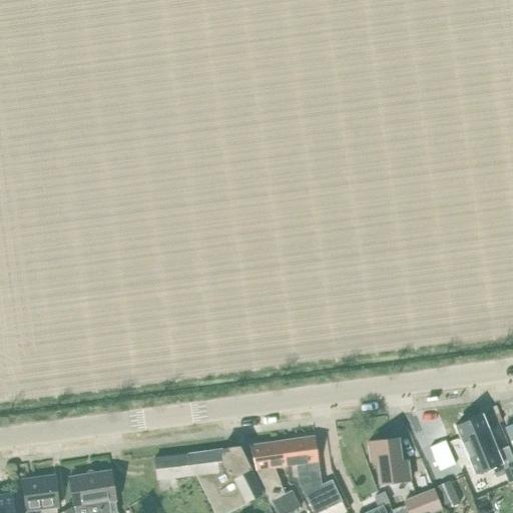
[(482,415),(455,426),(475,474),(491,467),(495,477),(504,474),(508,484),(512,481),(512,459),(508,447),(497,451),(482,415)]
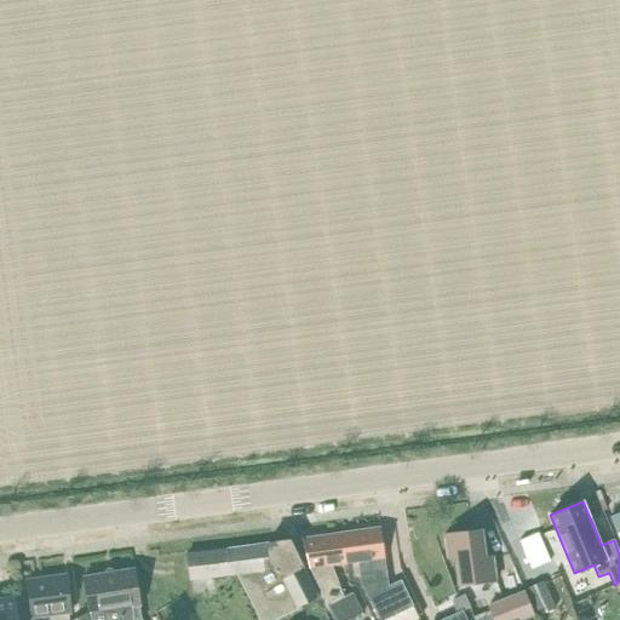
[(619,511),(609,516),(619,541),(619,511)]
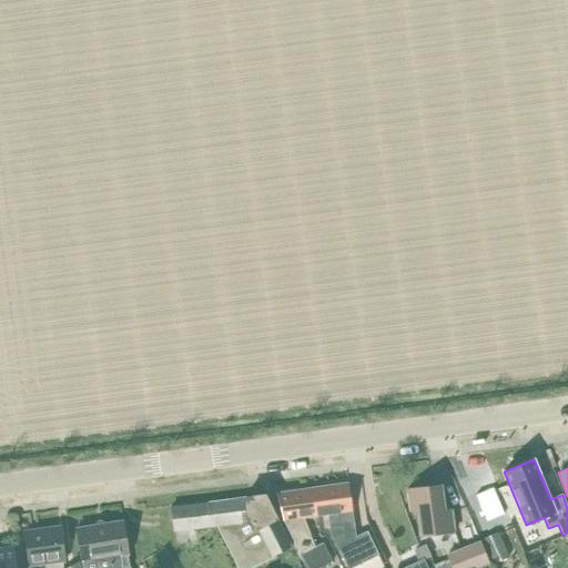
[(348,483),(313,488),(316,516),(327,515),(331,534),(332,535),(347,567),(353,567),(378,556),(366,531),(355,537),(348,483)]
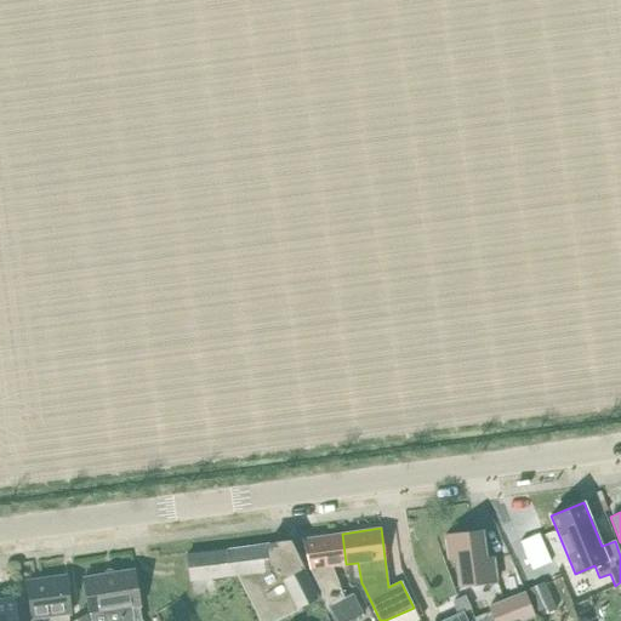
[(485,558),(482,531),(444,536),(448,559),(455,558),(459,586),(496,581),(493,557),(485,558)]
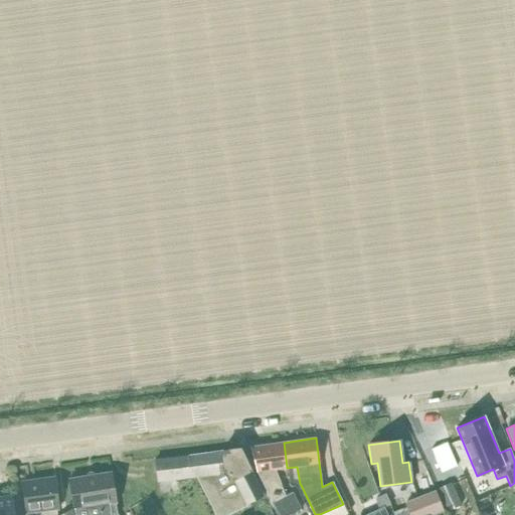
[(287,468),(284,443),(250,447),(250,449),(256,472),(278,514),(288,514),(301,509),(293,493),(285,496),(275,470),(287,468)]
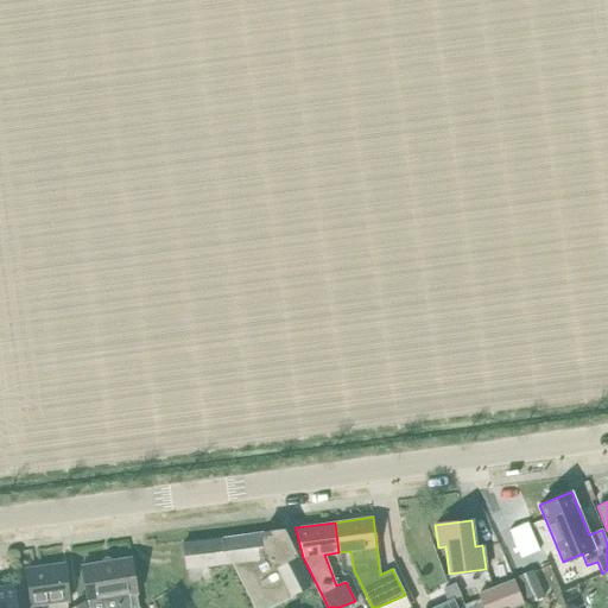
[(526,523),(510,530),(520,558),(538,551),(526,523)]
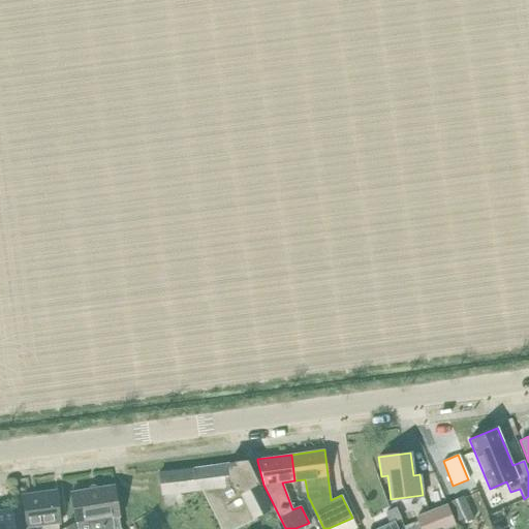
[(246,461),(194,468),(205,488),(200,490),(219,528),(230,528),(270,510),(246,461)]
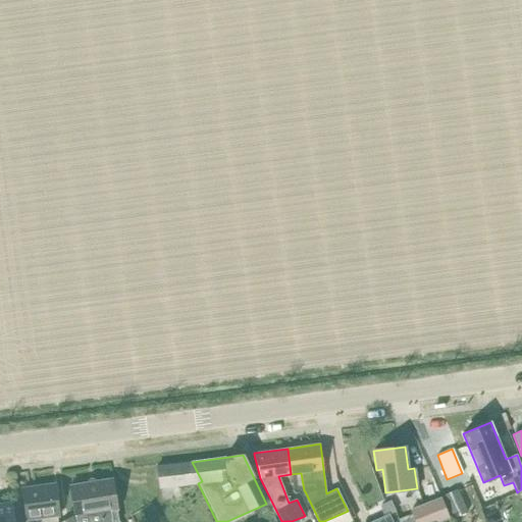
[(470,460),(463,463),(466,471),(474,468),(470,460)]
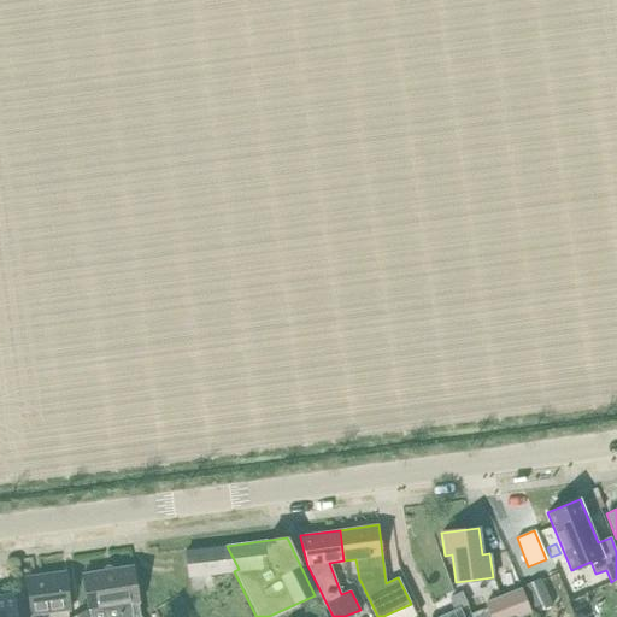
[(227,546),(184,551),(187,577),(234,571),(239,569),(227,546)]
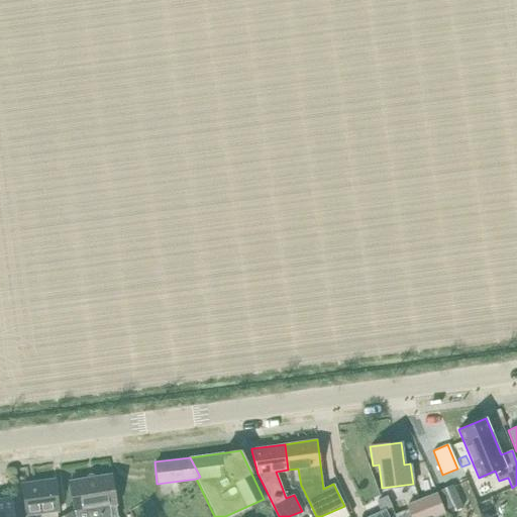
[(69,482),(73,508),(75,516),(117,516),(110,476),(69,482)]
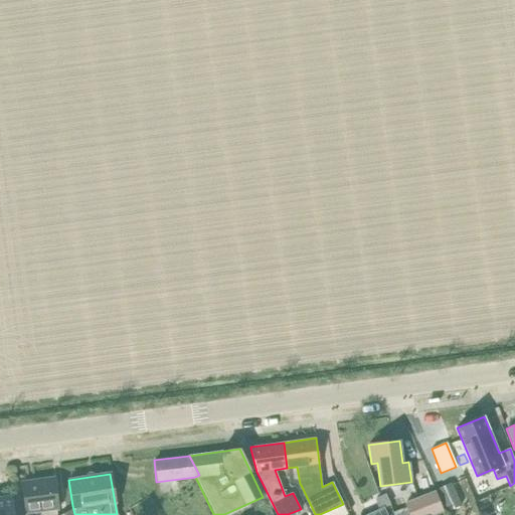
[(53,477),(22,481),(26,512),(57,508),(53,477)]
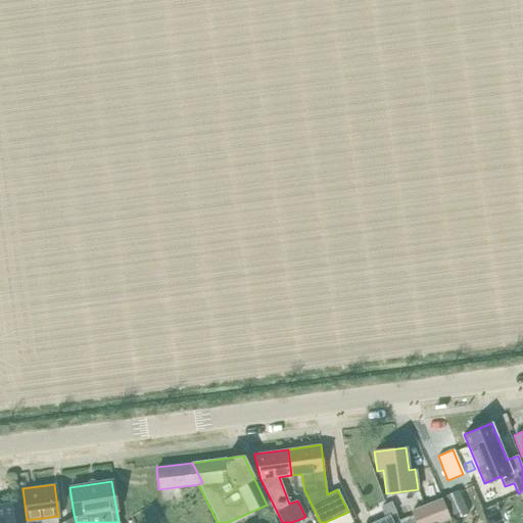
[(458,489),(443,496),(454,520),(468,514),(458,489)]
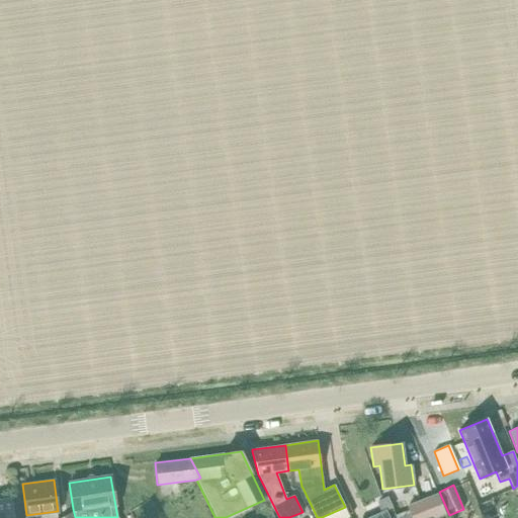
[(411,517),(434,517),(445,514),(438,494),(407,506),(411,517)]
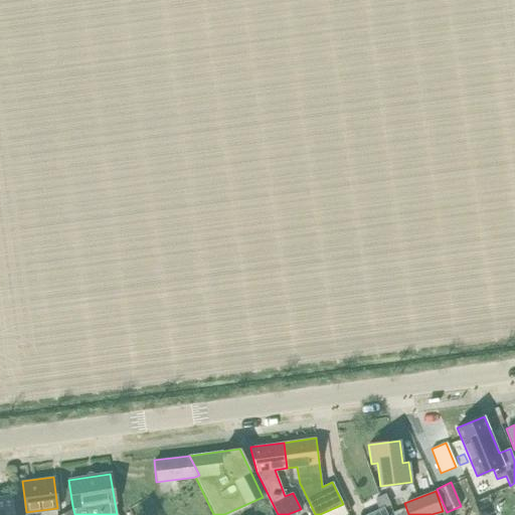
[(0,514),(13,514),(11,499),(0,500),(0,514)]
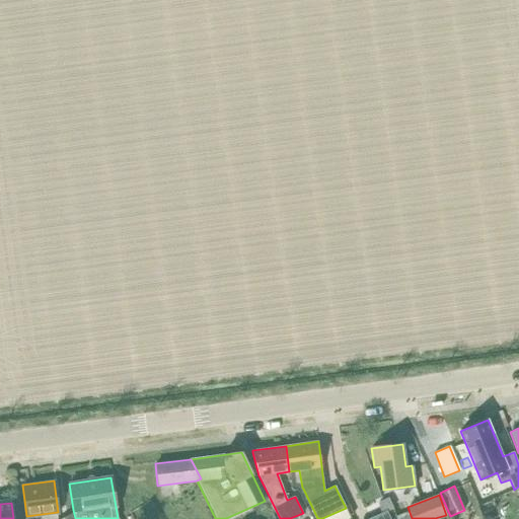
All buildings are outlined.
